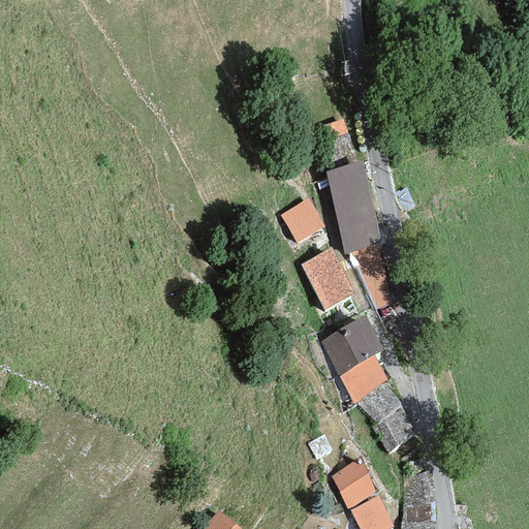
[(342,119),(322,126),(328,139),(347,133),(342,119)]
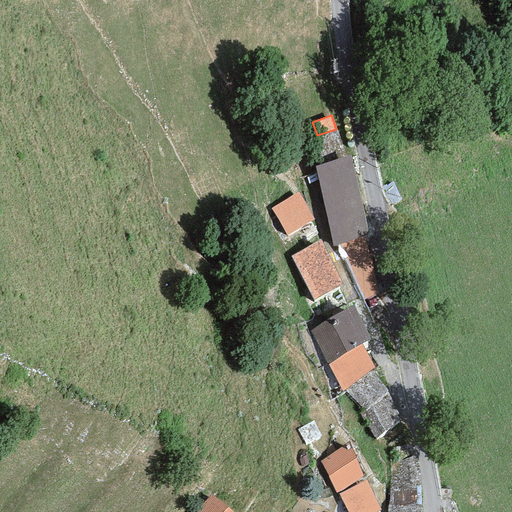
[(317,135),(314,136),(321,164),(344,157),(336,129),(317,135)]
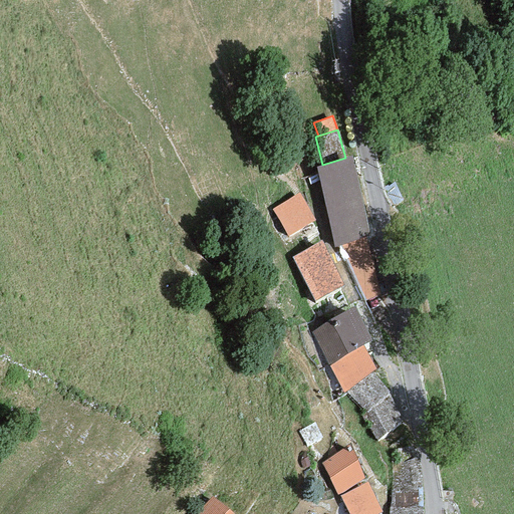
[(322,165),(317,168),(333,248),(342,244),(364,235),(369,234),(352,155),(345,158),(322,165)]
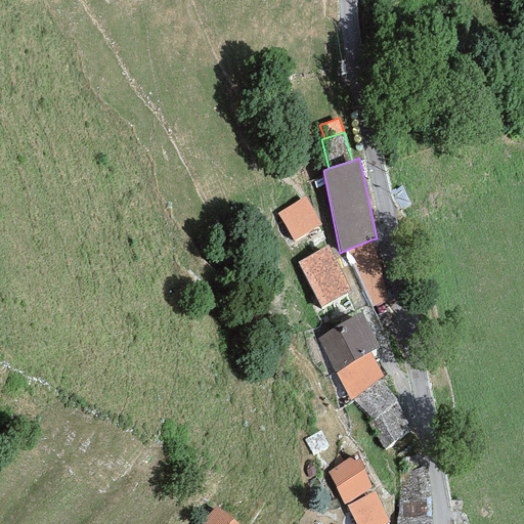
[(321,223),(304,197),(276,215),(294,242),(321,223)]
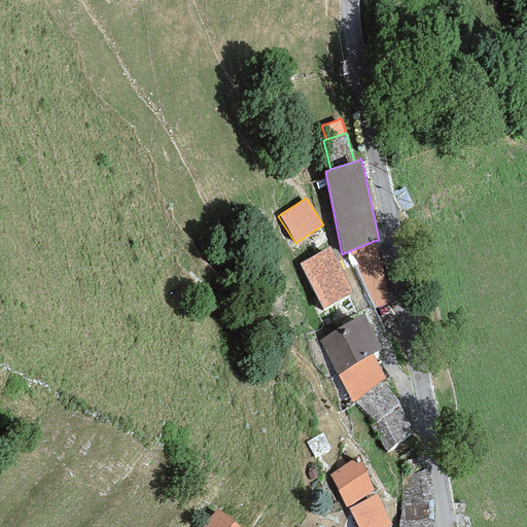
[(374,241),(351,250),(374,308),(390,303),(374,241)]
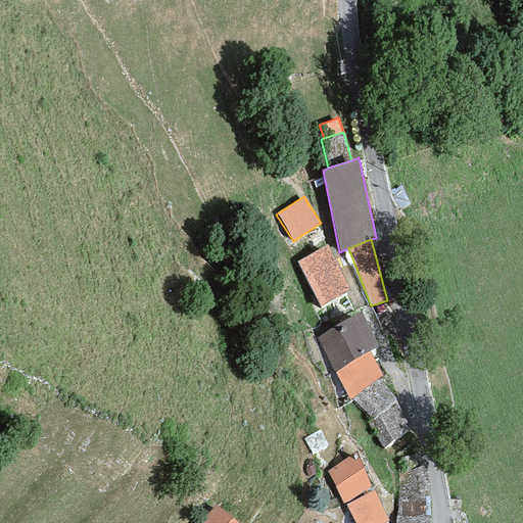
[(326,245),(295,263),(320,307),(350,290),(326,245)]
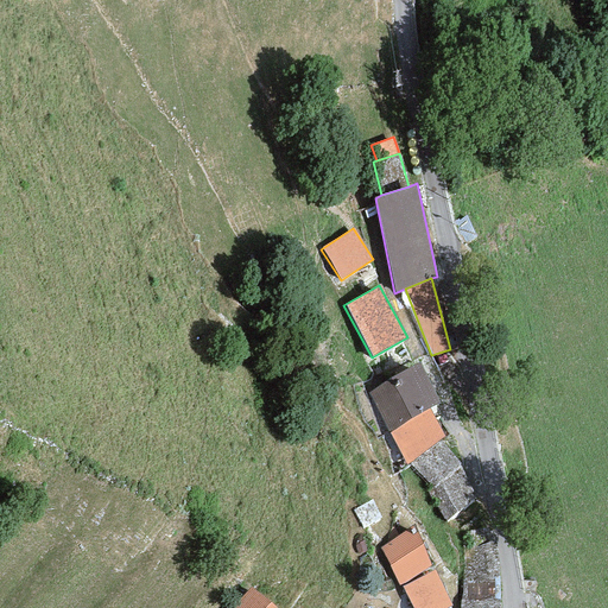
[(420,361),(367,393),(387,432),(429,407),(439,401),(420,361)]
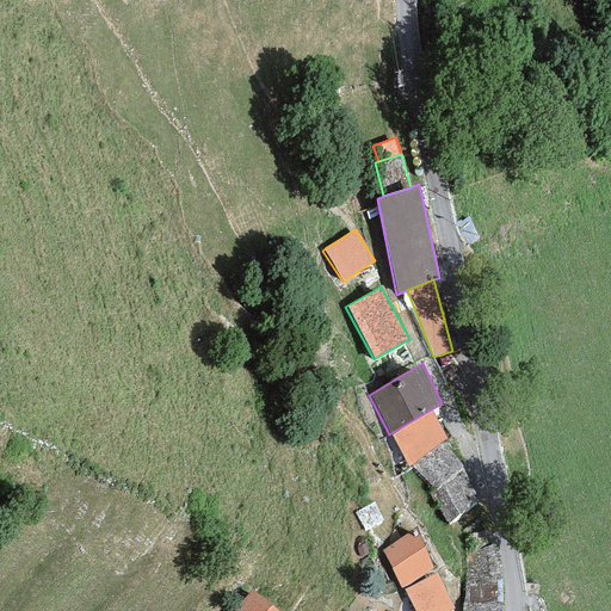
[(446,440),(431,409),(389,434),(408,468),(411,466),(443,443),(446,440)]
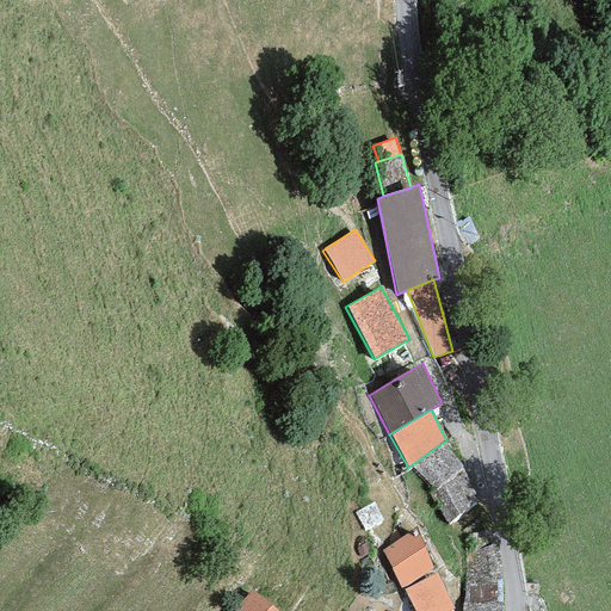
[(462,467),(443,443),(411,466),(433,491),(429,494),(446,524),(477,505),(462,467)]
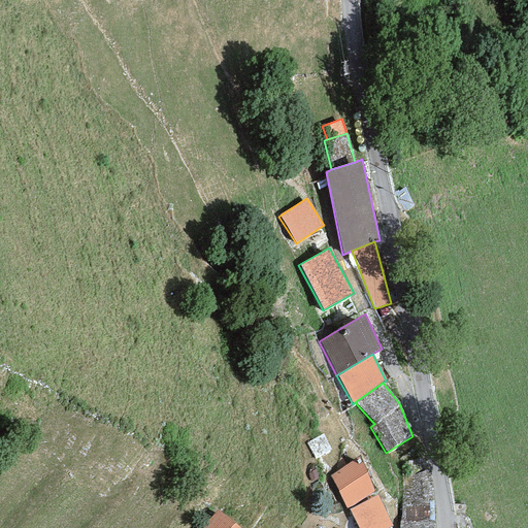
[(331,449),(323,434),(305,444),(314,459),(331,449)]
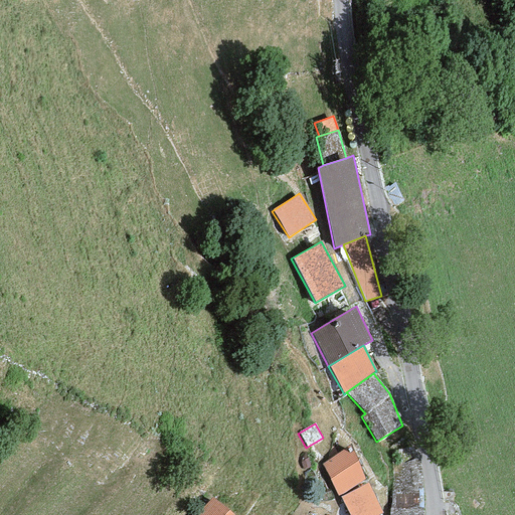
[(365,480),(350,447),(322,464),(338,497),(365,480)]
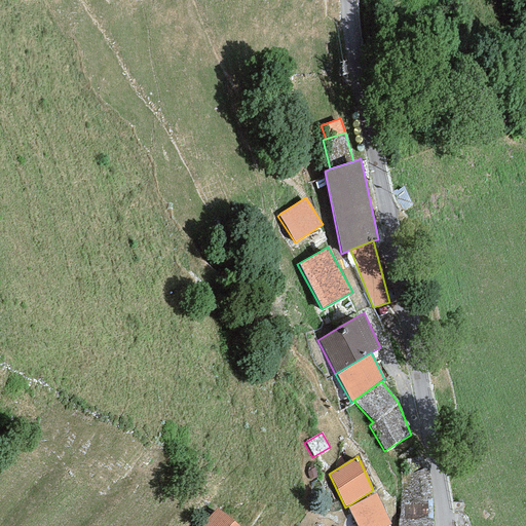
[(398,520),(431,520),(433,502),(430,485),(427,458),(399,459),(400,489),(399,518),(398,520)]
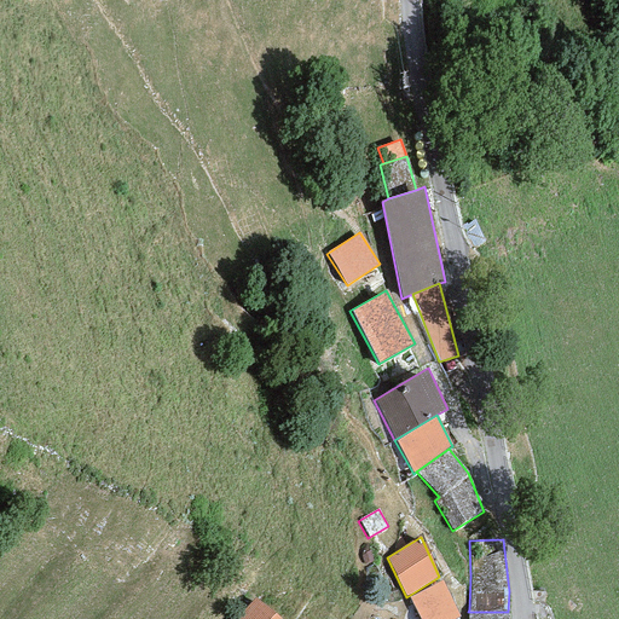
[(456,618),(460,618),(441,580),(410,597),(420,618),(456,618)]
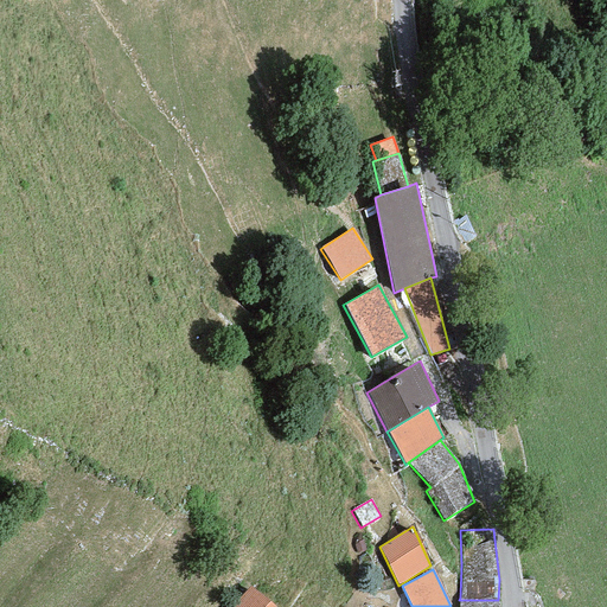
[(275,606),(250,587),(231,606),(275,606)]
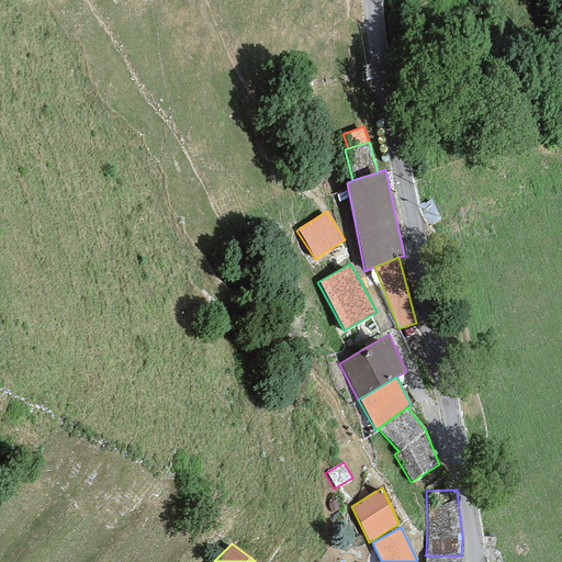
All buildings are outlined.
